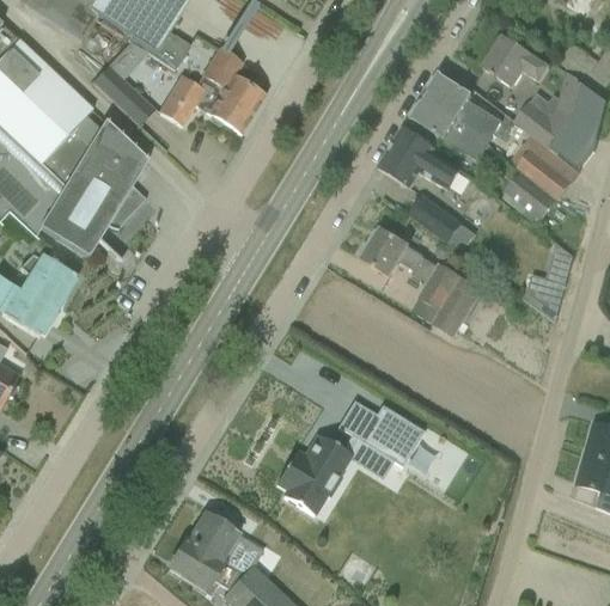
[(128,40),(139,47),(140,46),(176,69),(190,44),(176,34),(175,35),(170,31),(189,0),(26,0),(24,5),(80,41),(97,14),(132,35),(128,40)]
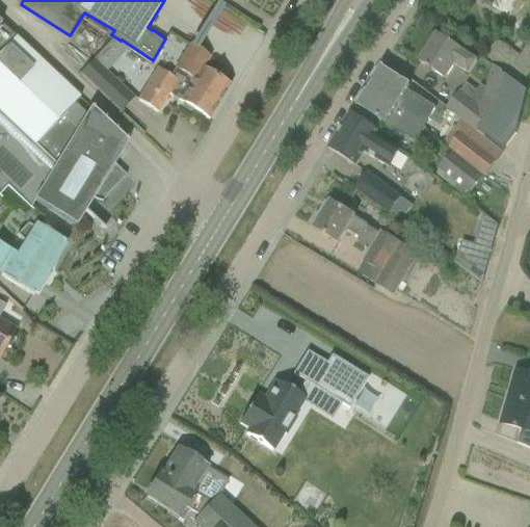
[(239,11),(241,8),(226,0),(208,0),(204,8),(207,9),(200,25),(216,34),(222,23),(250,37),(259,22),(239,11)]
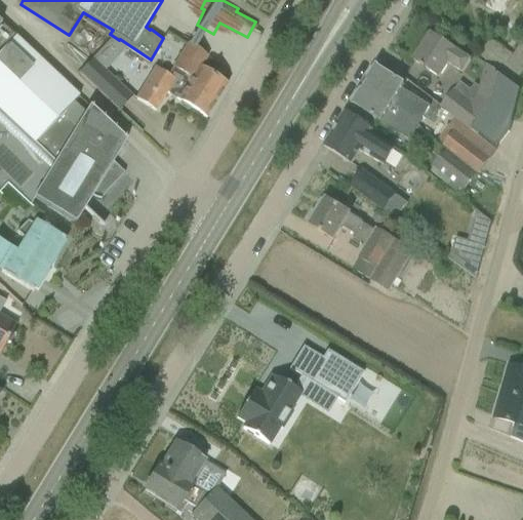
[(35,195),(59,209),(77,221),(92,195),(94,196),(98,197),(102,198),(102,196),(125,170),(114,160),(127,137),(90,104),(77,125),(64,112),(80,93),(16,34),(2,21),(0,17),(0,191),(8,183),(30,203),(35,195)]
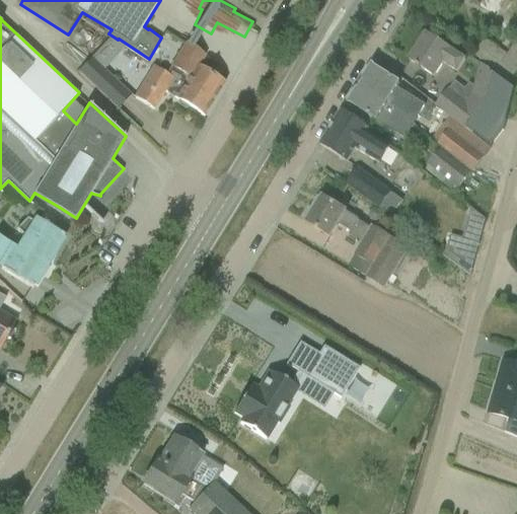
[(411,57),(428,68),(433,72),(442,59),(457,69),(466,57),(444,43),(428,31),(411,57)]
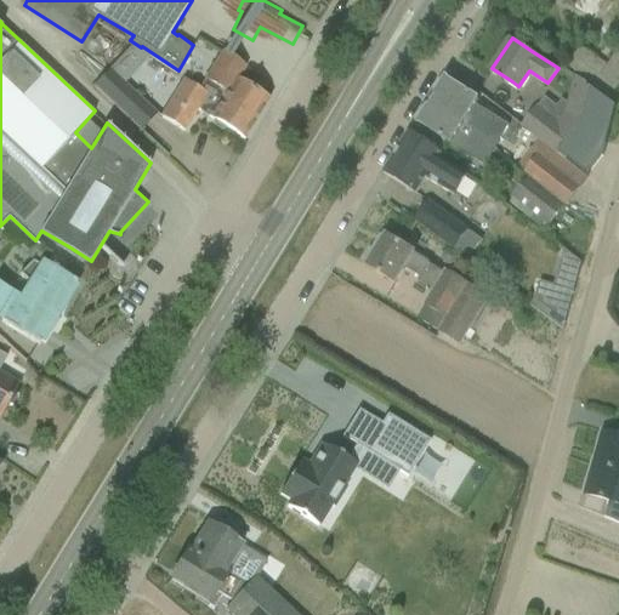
[(574,51),(566,63),(618,95),(618,47),(609,62),(590,46),(583,57),(574,51)]
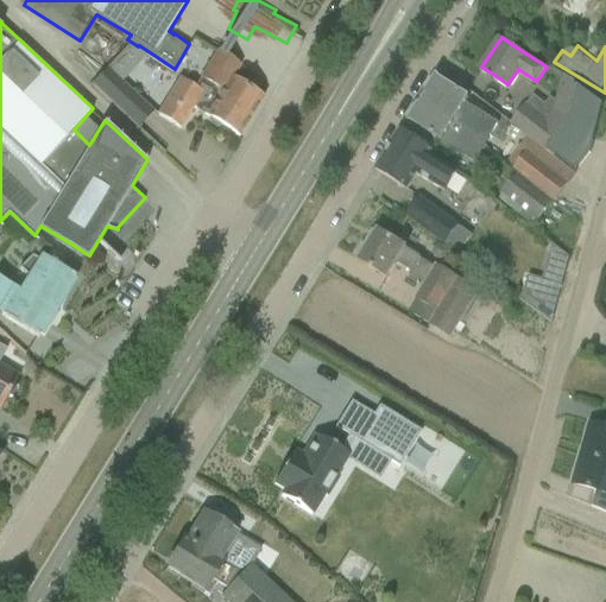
[(201,75),(195,84),(203,89),(204,88),(250,118),(264,95),(233,76),(237,71),(242,63),(222,50),(219,48),(202,71),(200,75),(201,75)]
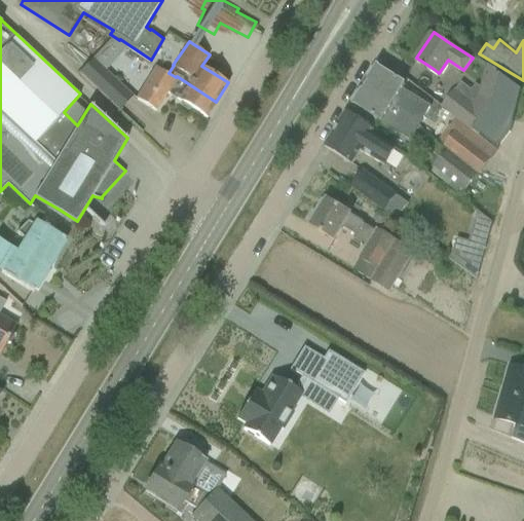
[(79,70),(120,108),(134,94),(94,56),(79,70)]
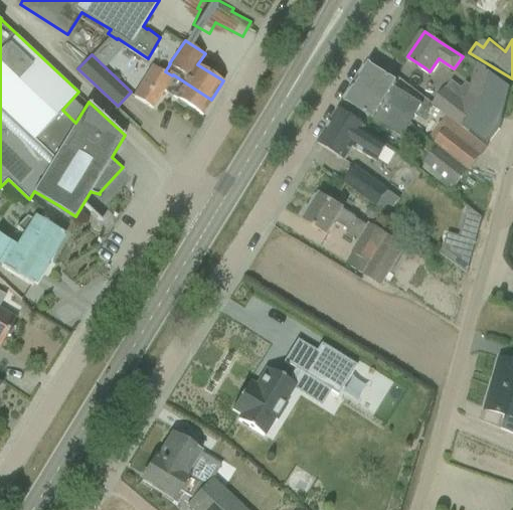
[(435,101),(454,116),(469,129),(488,105),(507,110),(512,90),(512,86),(495,80),(497,74),(480,62),(478,61),(470,91),(464,99),(447,86),(435,101)]
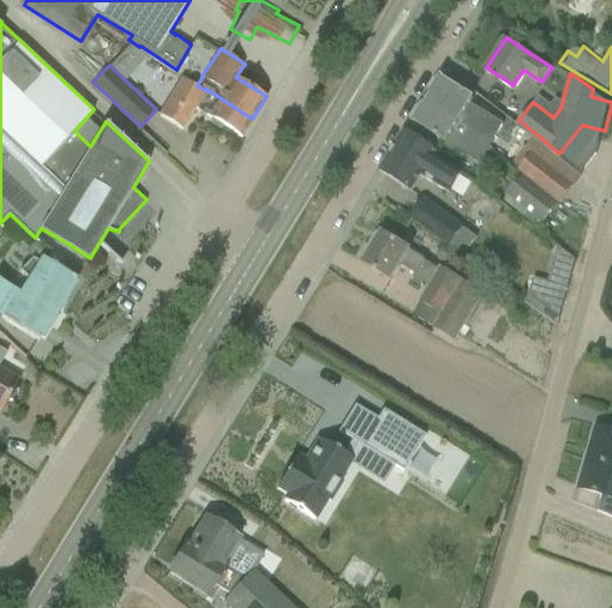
[(183,74),(159,112),(163,114),(184,126),(197,104),(243,134),(252,119),(207,89),(205,90),(197,85),(183,74)]
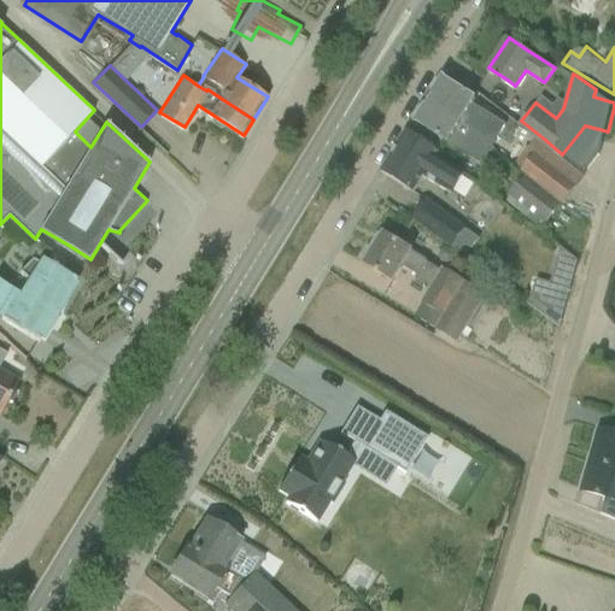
[(431,97),(496,137),(507,121),(473,100),(476,94),(466,87),(445,75),(431,97)]
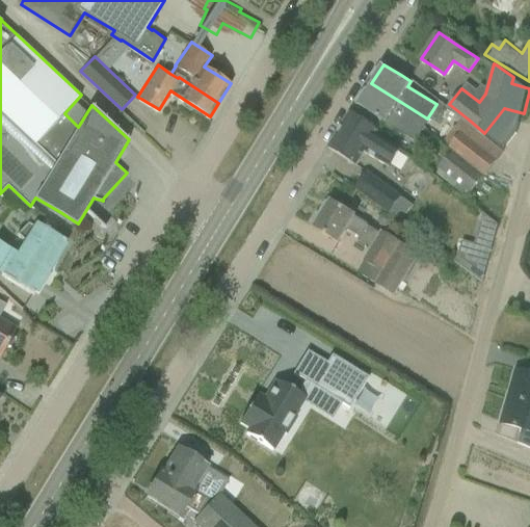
[(427,119),(371,83),(360,103),(413,136),(416,137),(427,119)]
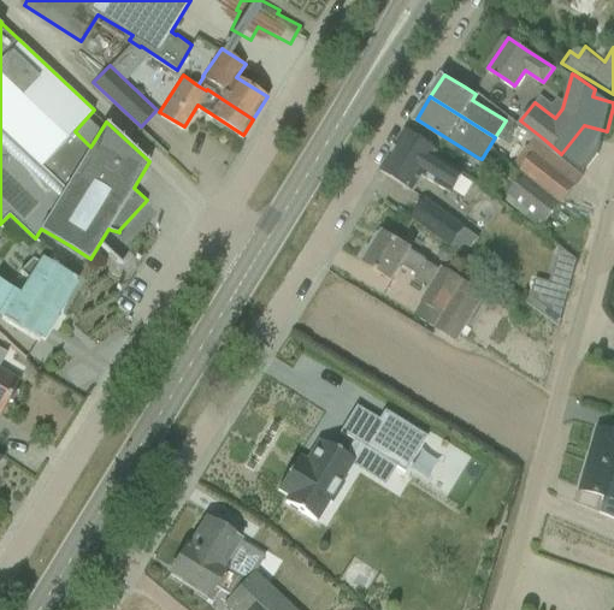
[(394,148),(382,169),(389,172),(414,188),(423,176),(424,173),(454,191),(456,185),(466,171),(449,161),(446,165),(434,158),(440,148),(412,130),(409,130),(407,128),(394,148)]
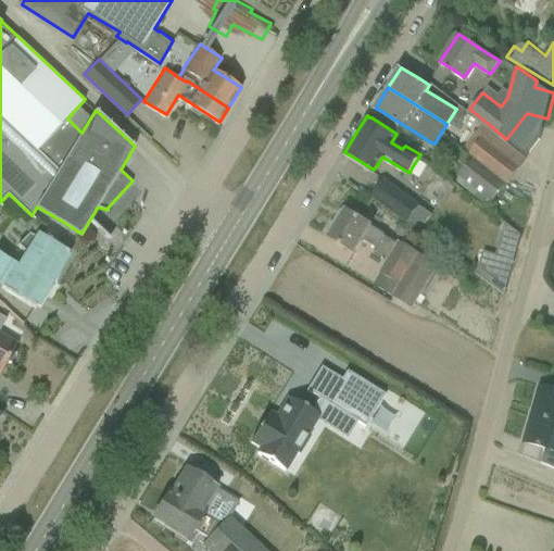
[(518,166),(481,137),(470,151),(507,180),(518,166)]
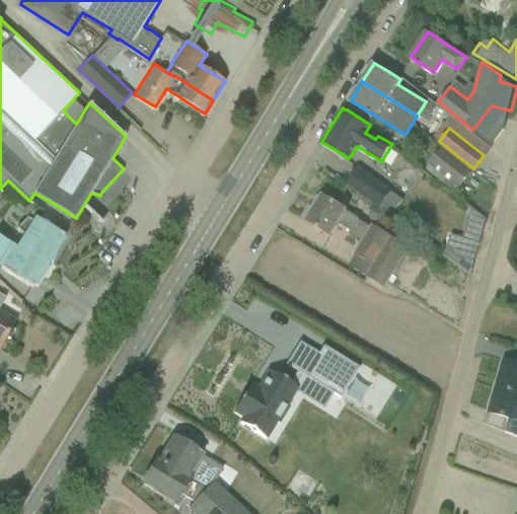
[(430,162),(460,186),(472,169),(443,146),(430,162)]
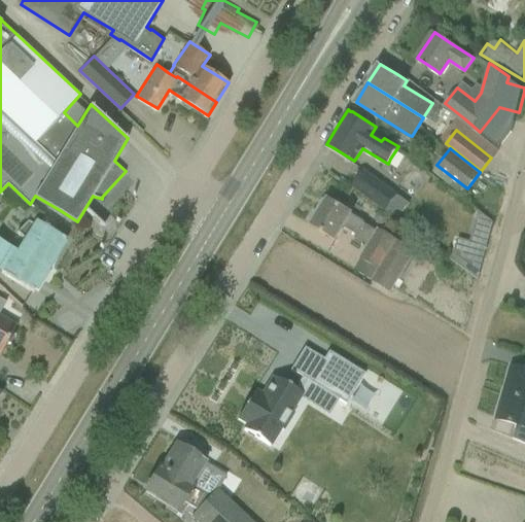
[(364,167),(352,184),(387,209),(399,192),(364,167)]
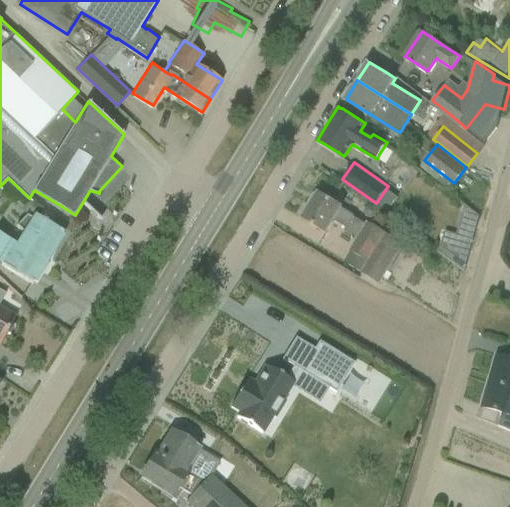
[(369,259),(362,270),(380,281),(404,242),(368,221),(368,222),(356,215),(356,214),(319,191),(304,217),(327,231),(335,217),(348,225),(346,228),(359,236),(352,248),(369,259)]
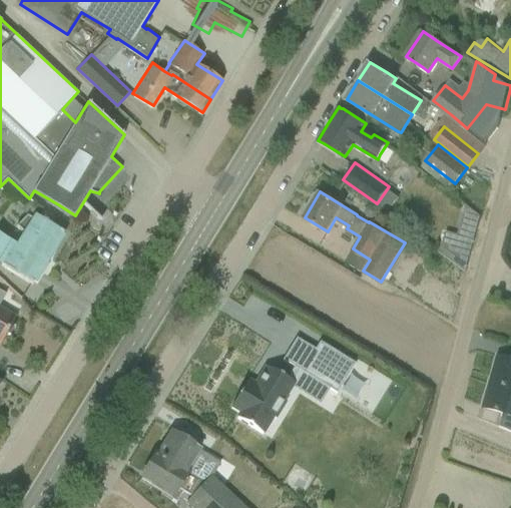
[(369,206),(367,210),(368,215),(373,217),(378,215),(380,211),(378,206),(374,204),(369,206)]
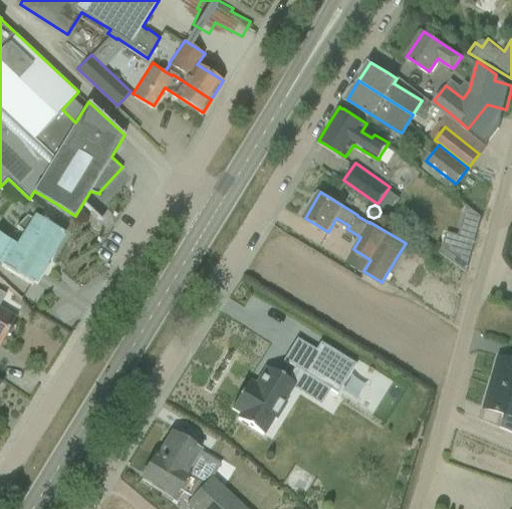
[(0,261),(5,265),(5,266),(33,283),(34,281),(32,280),(33,279),(38,282),(49,263),(45,261),(48,256),(52,258),(56,249),(60,239),(61,234),(62,233),(63,233),(64,231),(36,214),(34,218),(28,214),(17,225),(26,233),(19,244),(0,232),(0,261)]
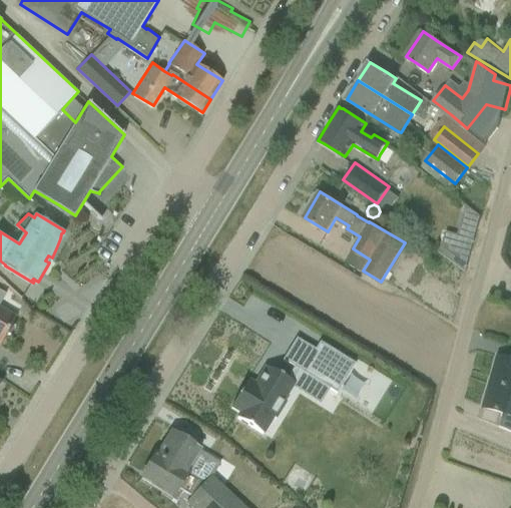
[(447,229),(443,243),(468,262),(468,261),(472,247),(475,237),(447,229)]
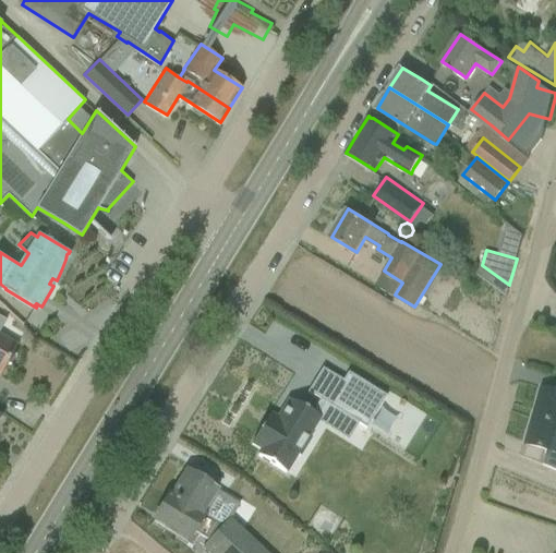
[(506,317),(517,296),(494,285),(483,308),(506,317)]
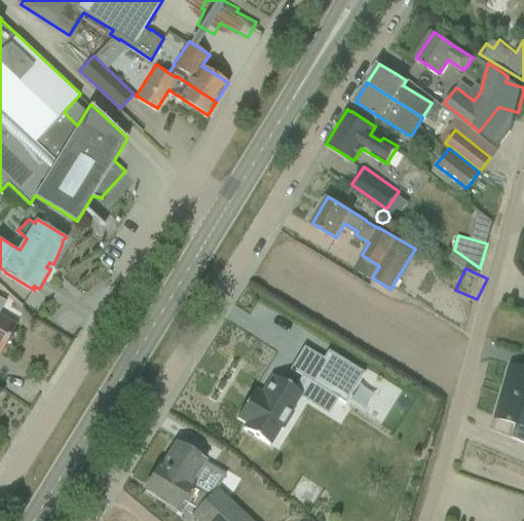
[(0,350),(1,351),(17,323),(0,312),(0,309),(6,299),(0,295),(0,350)]
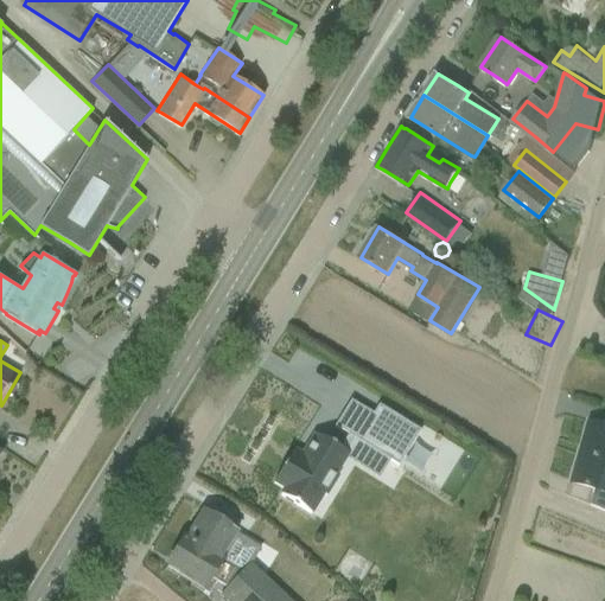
[(301,454),(293,449),(275,479),(286,486),(281,492),(312,511),(324,491),(326,492),(339,472),(337,471),(348,454),(349,451),(357,436),(392,458),(400,462),(421,427),(380,402),(374,410),(351,397),(336,423),(349,432),(341,446),(316,430),(301,454)]
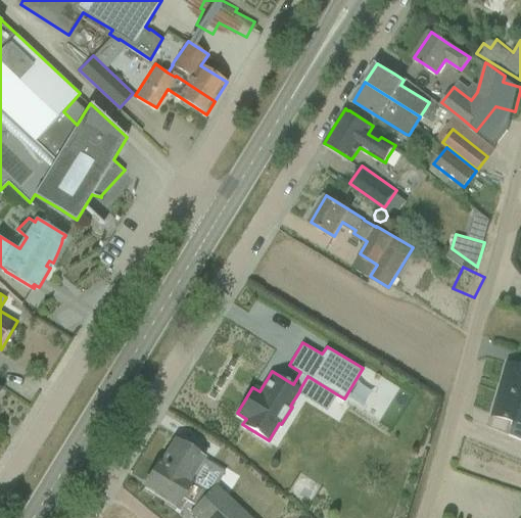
[(520,364),(509,361),(494,413),(514,419),(510,432),(520,436),(520,364)]
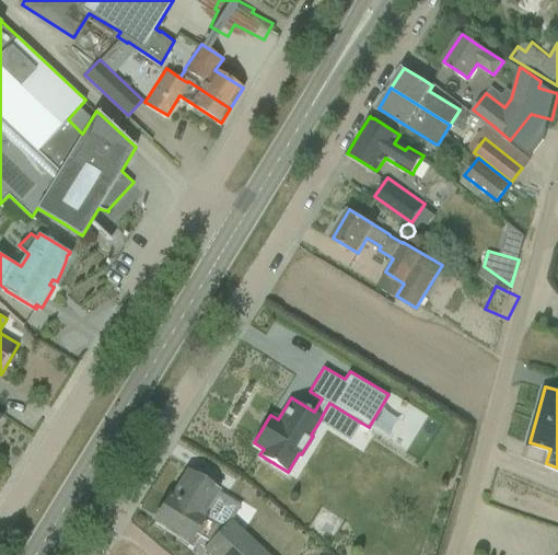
[(221,527),(252,554),(271,554),(232,519),(241,504),(219,490),(219,489),(188,470),(173,495),(221,527)]
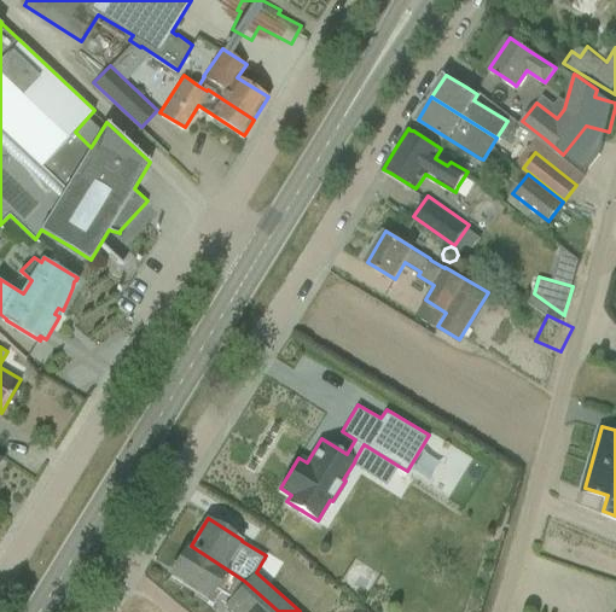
[(278,611),(244,581),(191,546),(190,547),(189,546),(173,572),(210,595),(216,586),(232,595),(226,602),(234,611),(278,611)]
